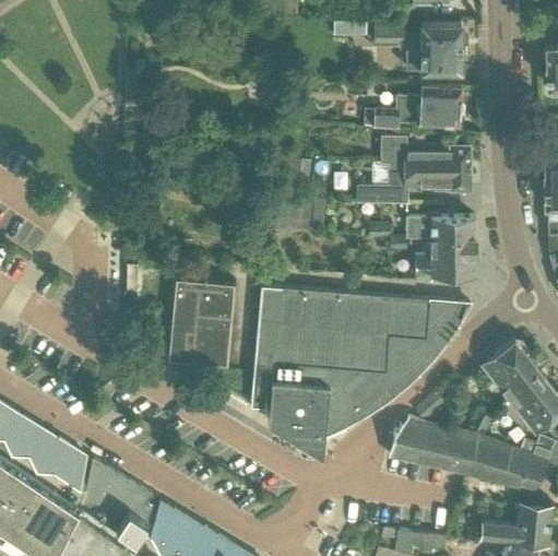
[(372,23),(372,47),(400,47),(400,51),(406,51),(405,69),(420,70),(462,71),(462,39),(466,37),(466,25),(463,23),(463,21),(420,21),(420,34),(406,34),(406,23),(372,23)]
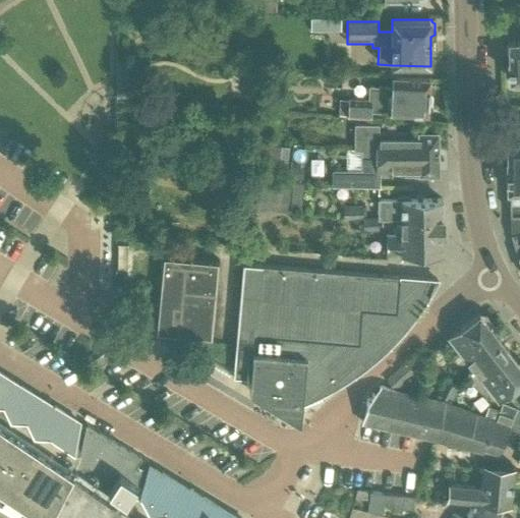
[(509,47),(509,54),(512,57),(513,57),(514,80),(515,80),(515,90),(519,90),(519,41),(513,41),(513,43),(512,43),(509,47)]
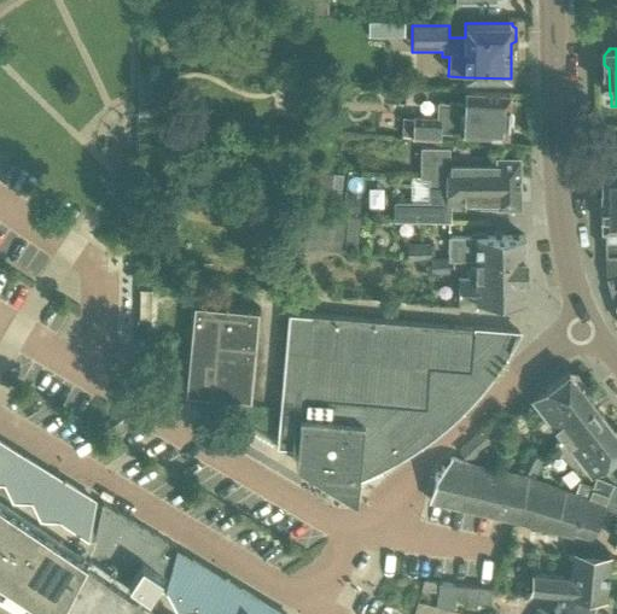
[(139,76),(139,120),(158,120),(158,76),(139,76)]
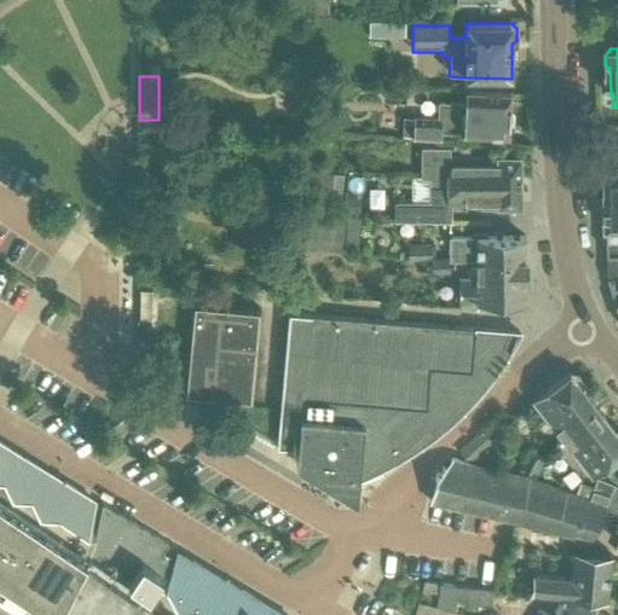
[(416,121),(415,140),(443,141),(443,134),(465,137),(509,139),(512,99),(467,96),(466,106),(440,105),(439,121),(416,120),(416,121)]
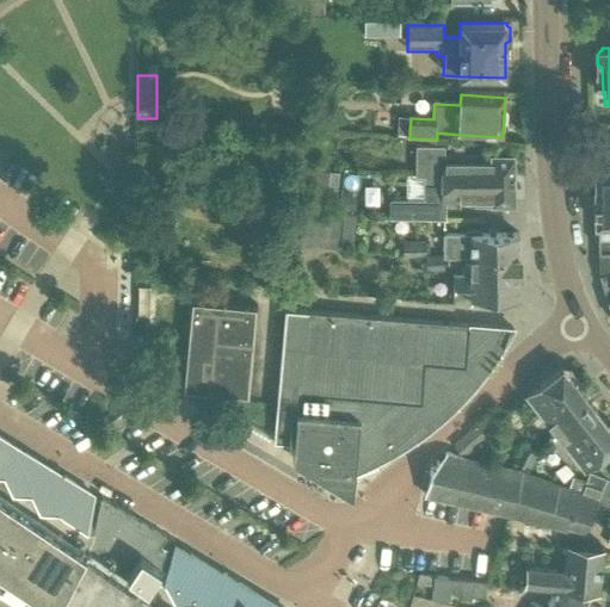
[(495,180),(515,181),(515,158),(493,158),(493,159),(447,159),(447,149),(418,149),(418,175),(427,175),(444,177),(467,177),(467,178),(488,178),(495,180)]
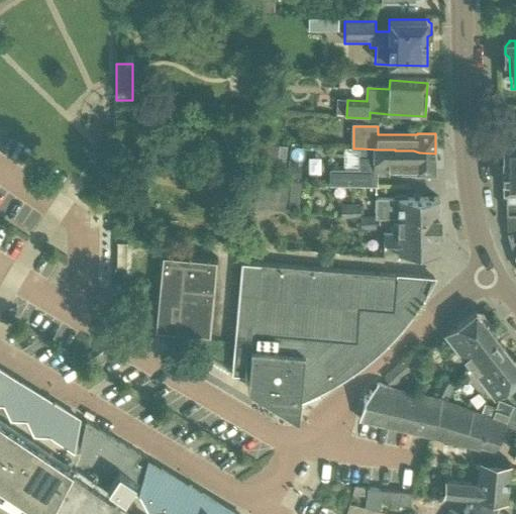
[(262,145),(260,165),(288,169),(291,148),(262,145)]
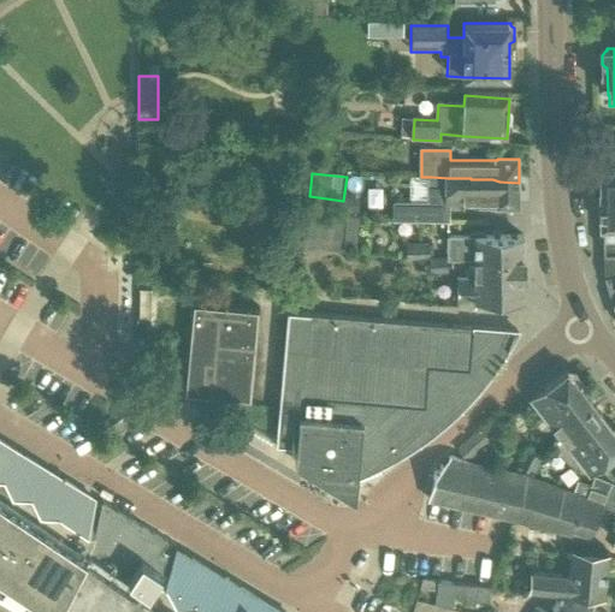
[(448,178),(431,177),(431,205),(395,205),(395,219),(444,223),(453,223),(453,205),(480,205),(480,211),(497,211),(497,207),(519,207),(519,183),(500,182),(492,179),(471,179),(471,178),(448,178)]
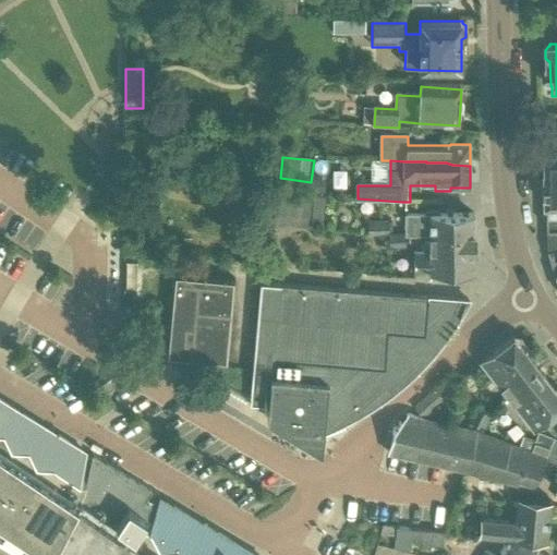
[(313,182),(313,195),(326,195),(326,182),(313,182)]
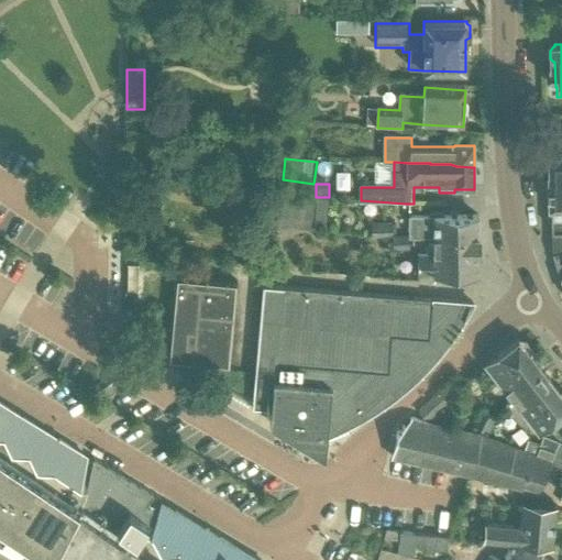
[(480,239),(480,218),(445,218),(441,213),(434,213),(430,218),(411,218),(411,239),(434,239),(480,239)]
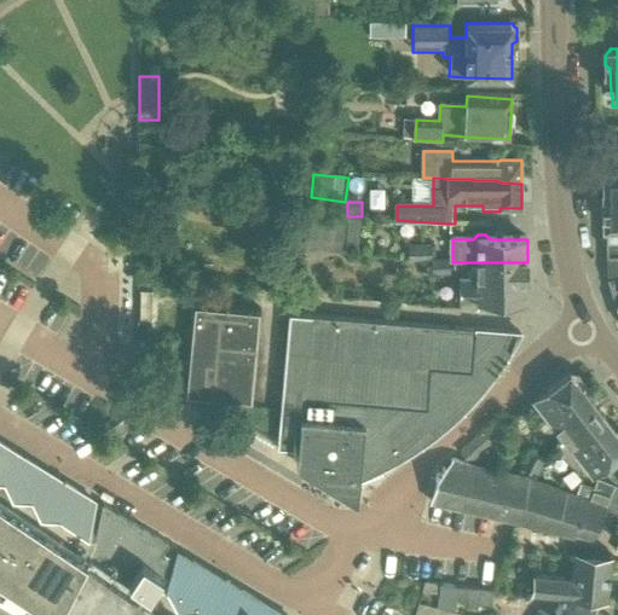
[(410,247),(410,262),(432,261),(432,247),(410,247)]
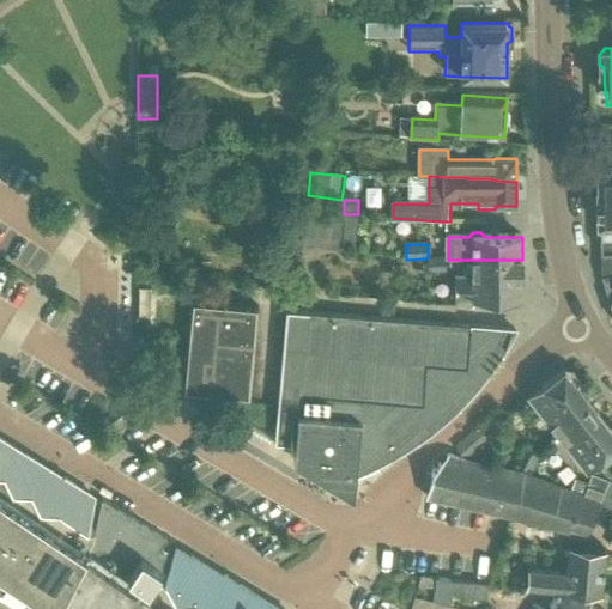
[(522,260),(473,260),(473,268),(466,268),(466,278),(456,278),(456,299),(522,299),(522,281),(522,260)]
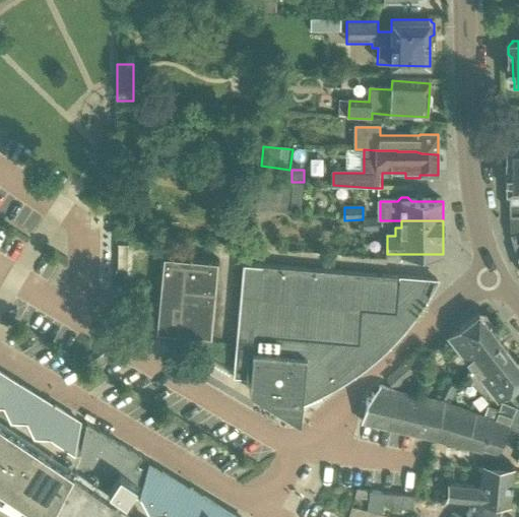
[(364,232),(379,232),(379,221),(364,221),(364,232)]
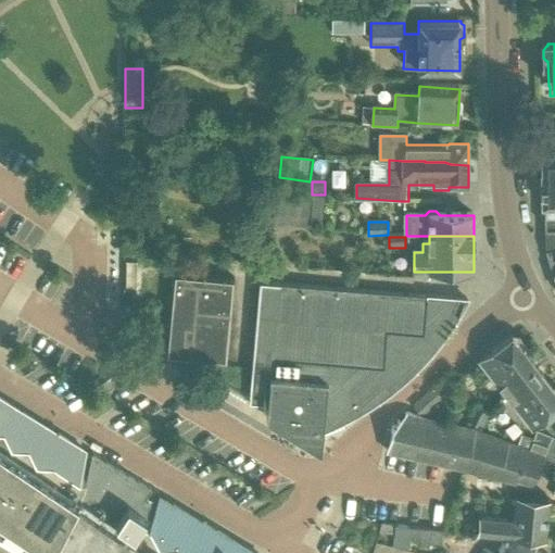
[(125,288),(136,288),(136,262),(126,262),(125,288)]
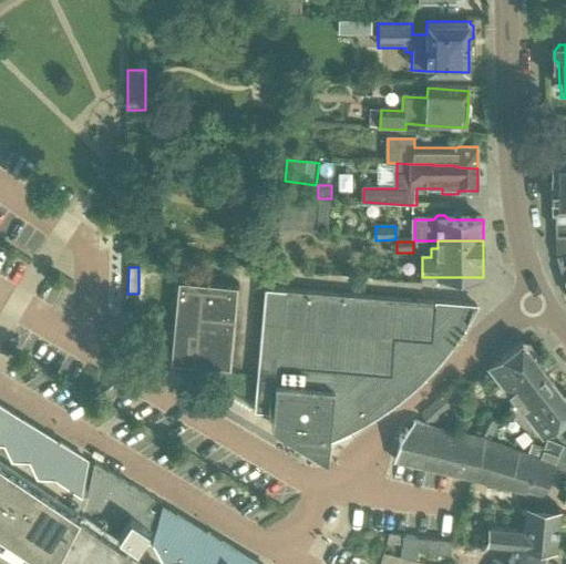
[(170,366),(232,371),(239,286),(177,279),(170,366)]
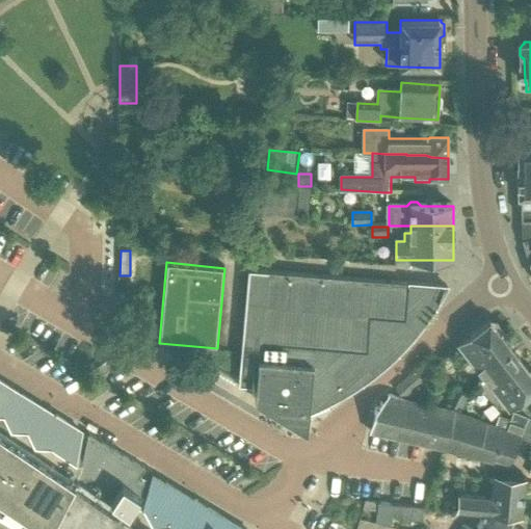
[(257,388),(256,402),(279,417),(308,434),(310,415),(336,402),(343,398),(350,394),(361,388),(370,381),(379,374),(388,367),(397,359),(404,350),(413,342),(420,333),(427,323),(435,313),(443,300),(449,289),(447,289),(448,288),(409,285),(409,286),(248,271),(239,387),(257,388)]
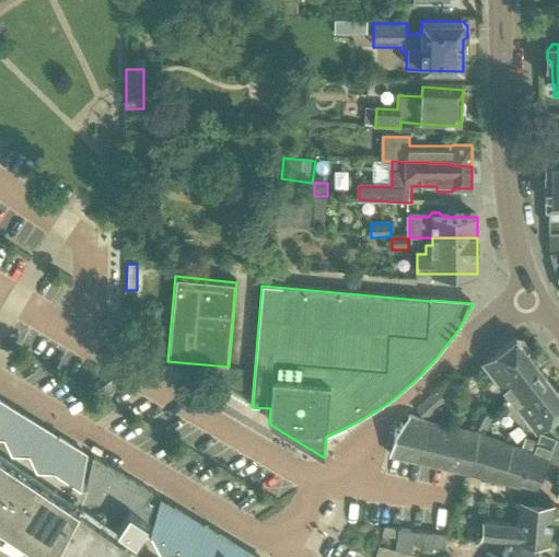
[(484,364),(511,398),(544,373),(532,357),(532,349),(525,339),(517,338),(484,364)]
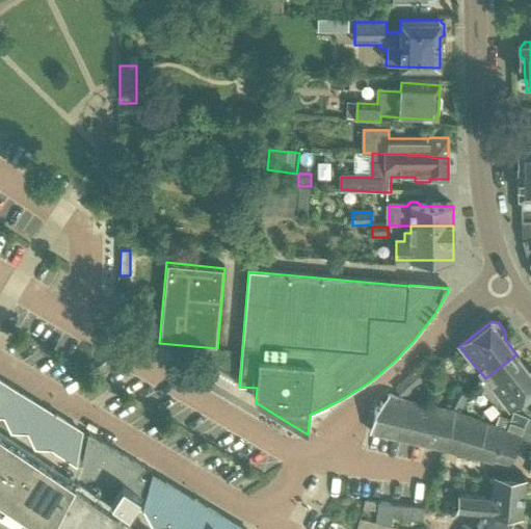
[(485,378),(510,411),(527,397),(530,398),(530,371),(516,354),(485,378)]
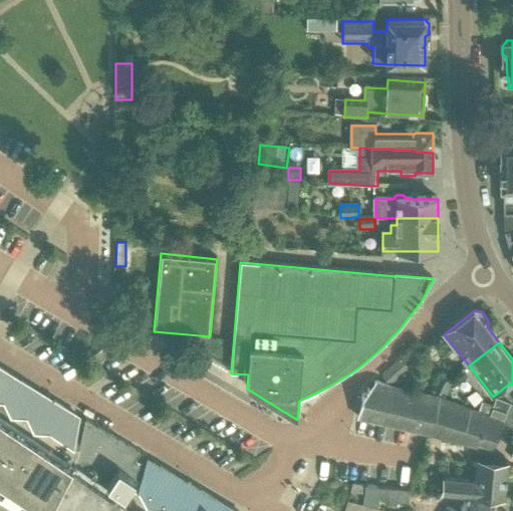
[(382,377),(392,386),(410,369),(401,360),(382,377)]
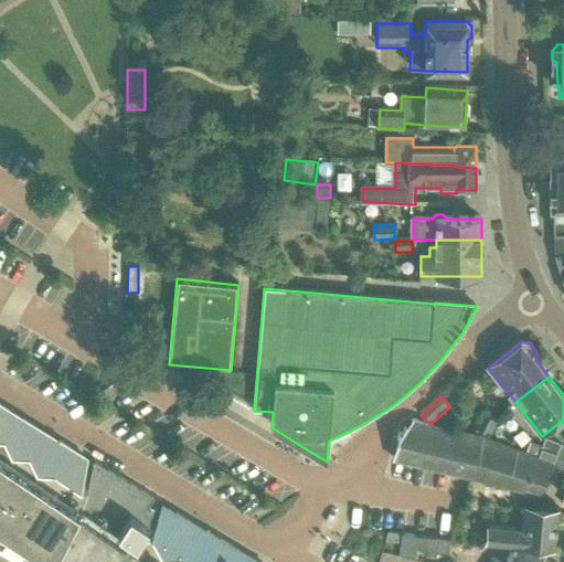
[(48,561),(82,494),(89,462),(60,442),(59,443),(23,420),(23,421),(0,405),(0,538),(1,539),(0,541),(0,545),(29,561),(48,561)]
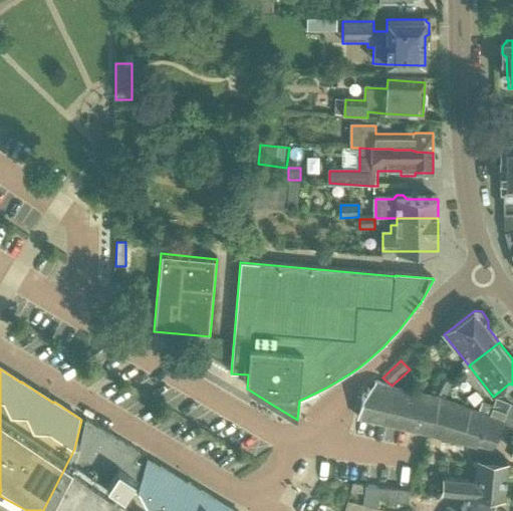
[(434,391),(444,396),(451,382),(441,377),(434,391)]
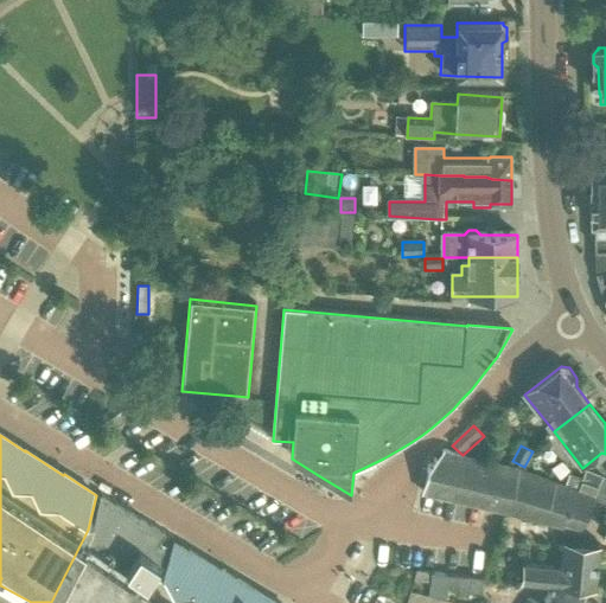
[(423,494),(510,515),(510,514),(520,469),(463,455),(445,451),(429,468),(423,494)]
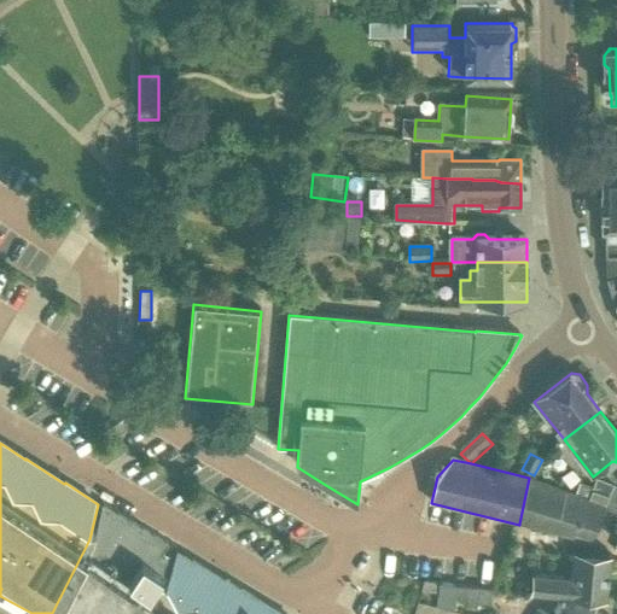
[(611,497),(594,491),(591,501),(533,479),(529,478),(519,524),(519,525),(575,538),(576,537),(591,541),(611,497)]
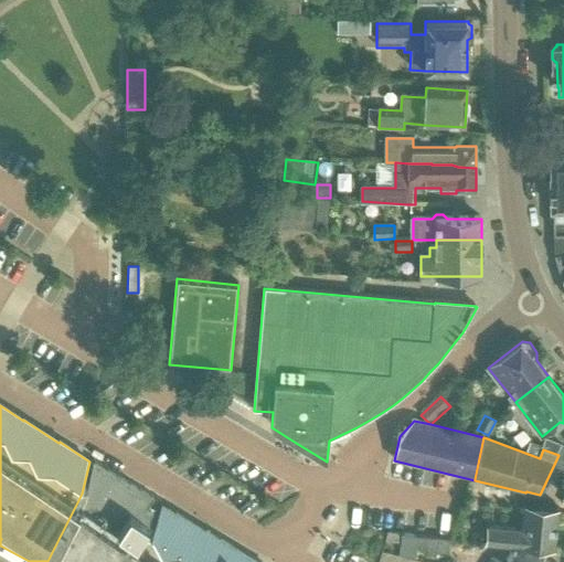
[(543,449),(559,455),(563,445),(549,439),(543,449)]
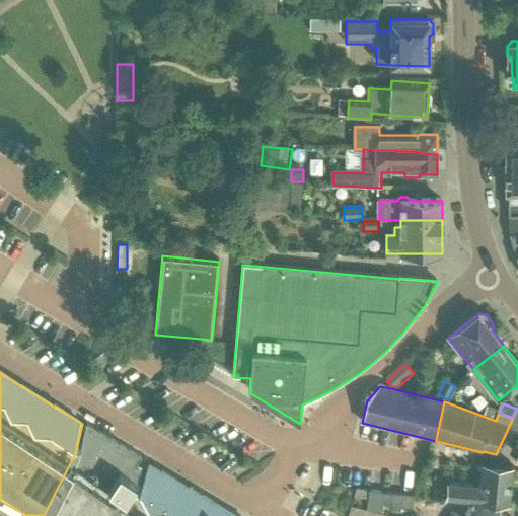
[(132,515),(138,495),(134,494),(143,471),(137,468),(142,458),(87,424),(80,454),(75,453),(44,515),(132,515)]
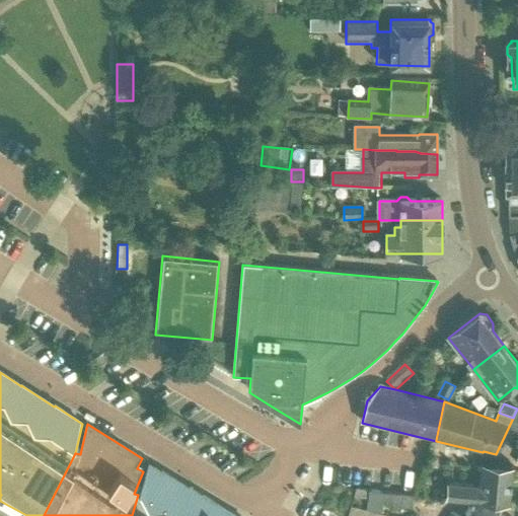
[(138,495),(132,515),(236,515),(231,512),(229,514),(204,498),(205,497),(204,496),(203,498),(191,490),(191,489),(190,488),(189,490),(163,473),(163,472),(162,472),(161,473),(149,465),(138,495)]
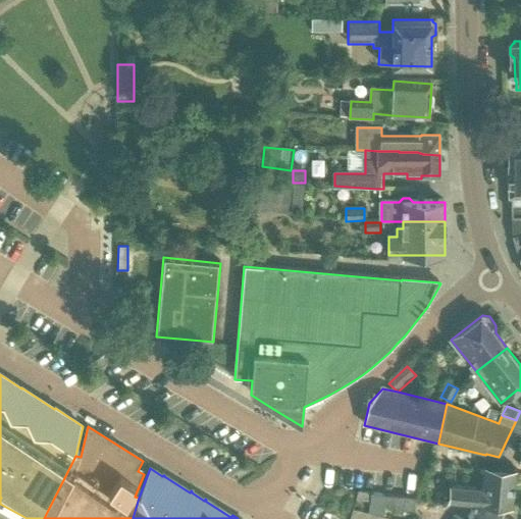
[(452,486),(450,501),(512,509),(516,471),(488,469),(486,489),(452,486)]
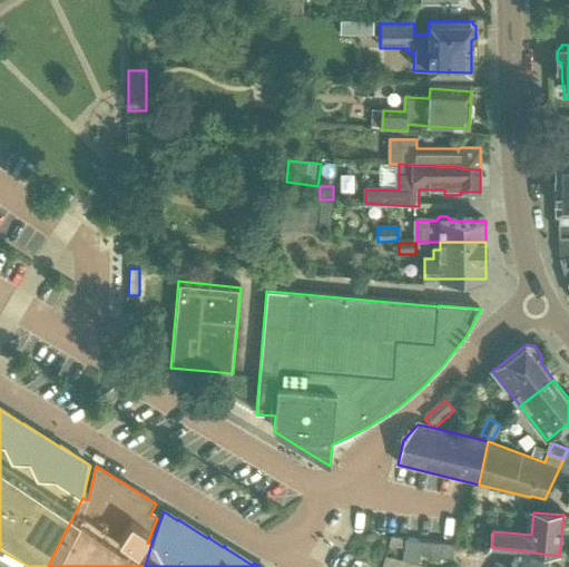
[(392,538),(390,548),(406,550),(404,564),(413,566),(421,566),(423,555),(454,558),(455,545),(441,544),(431,543),(420,541),(409,540),(398,539),(392,538)]
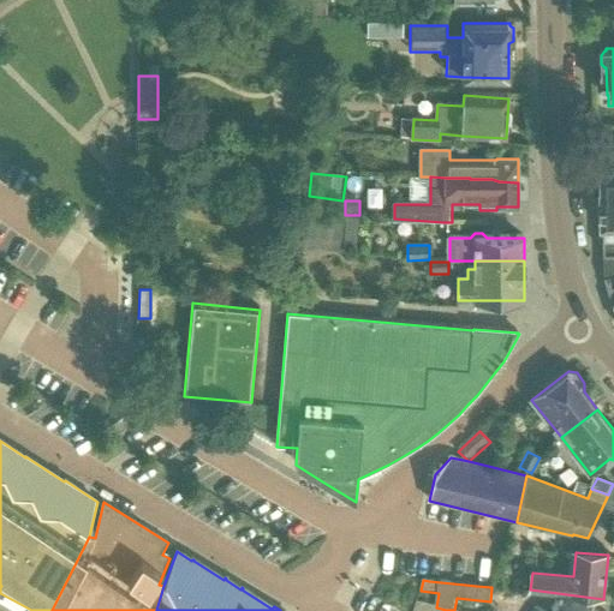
[(598,610),(591,605),(595,599),(562,595),(553,610),(598,610)]
